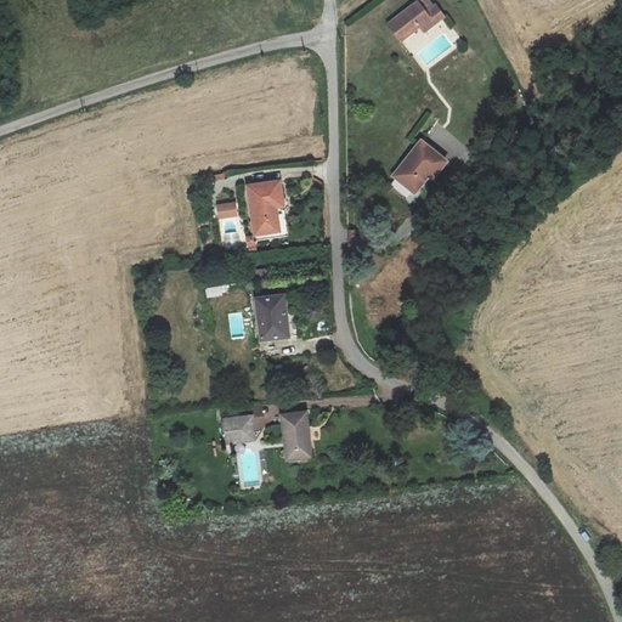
[(428,0),(419,0),(418,1),(417,1),(390,22),(400,34),(418,20),(425,29),(444,15),(435,5),(434,6),(428,0)]
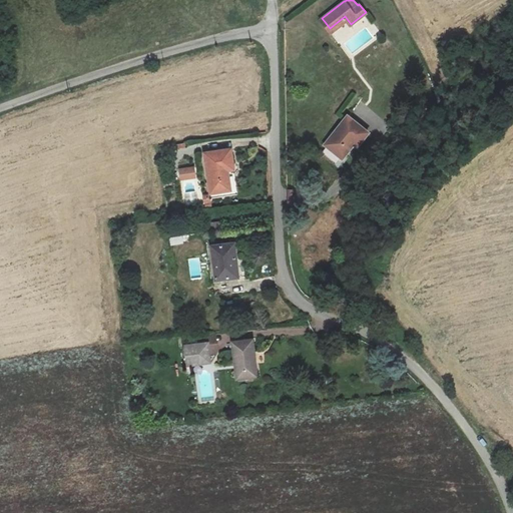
[(347,115),(324,147),(341,159),(356,138),(361,142),(369,130),(347,115)]
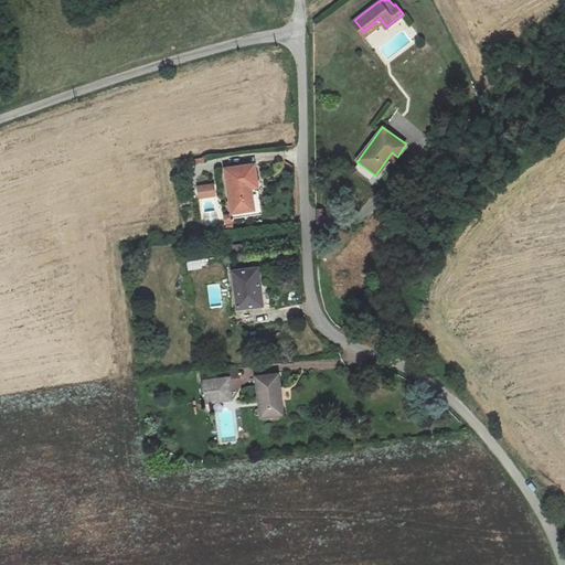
[(260,212),(253,162),(225,167),(233,215),(260,212)]
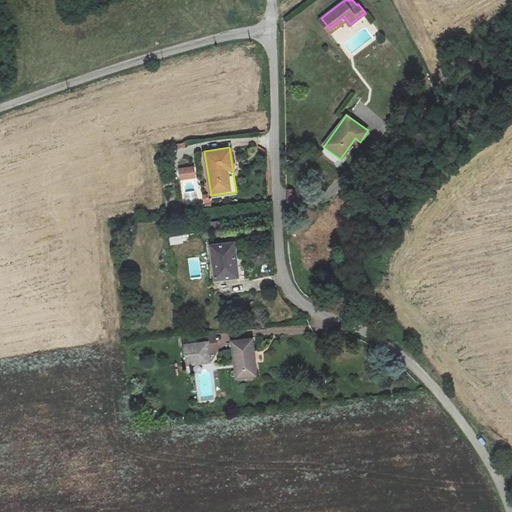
[(180,168),(181,175),(195,173),(194,166),(180,168)]
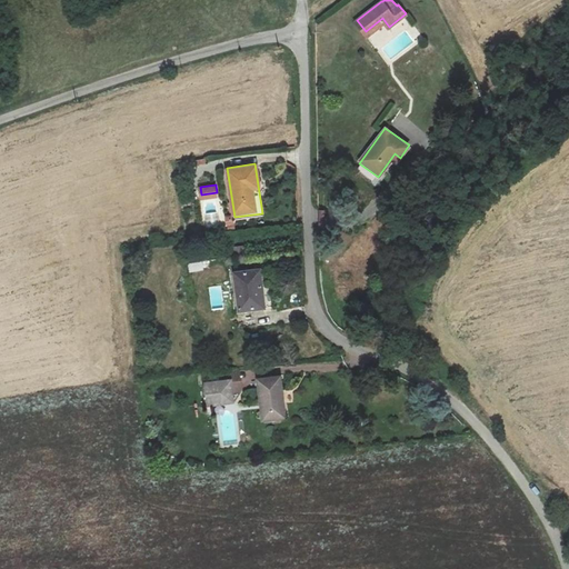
[(226,219),(227,230),(235,229),(235,218),(226,219)]
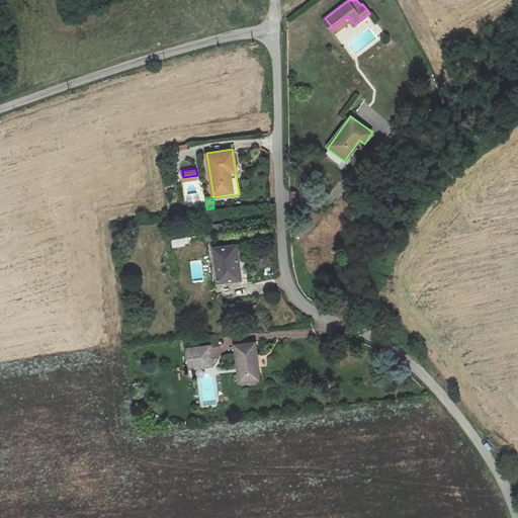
[(212,248),(217,283),(240,280),(236,245),(212,248)]
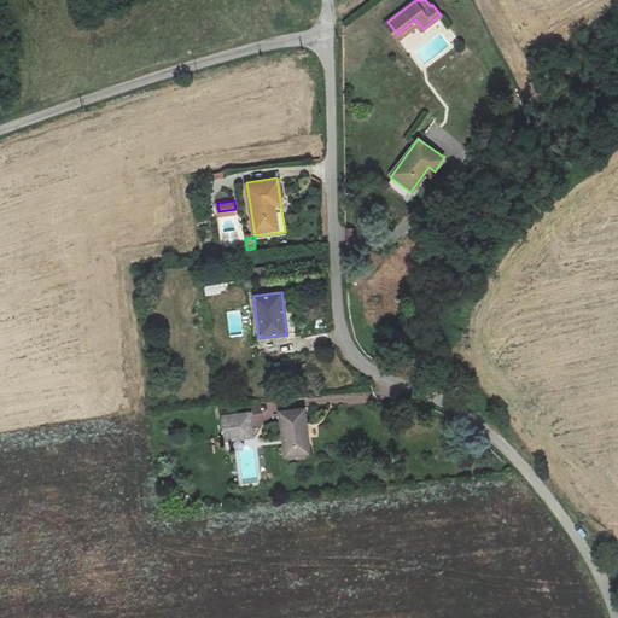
[(280,412),(285,459),(310,456),(304,409),(280,412)]
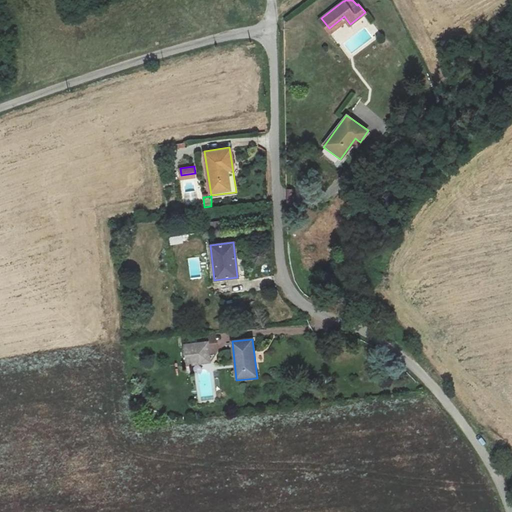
[(185,366),(191,365),(190,356),(211,353),(209,342),(182,346),(185,366)]
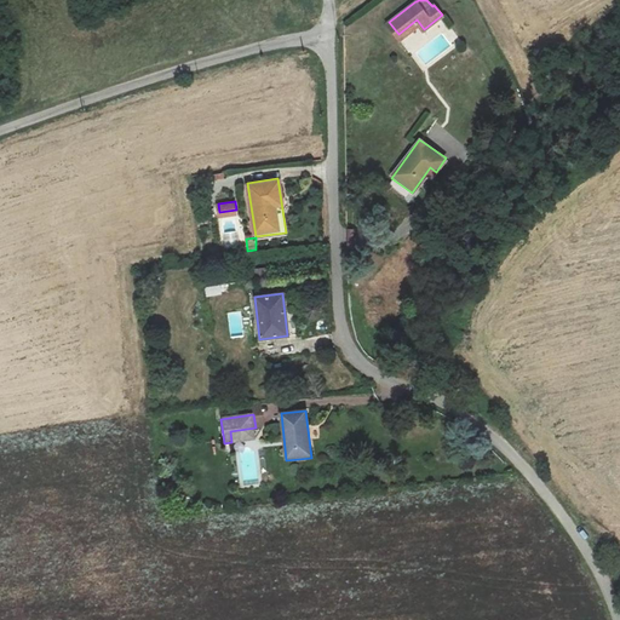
[(230,431),(231,442),(257,438),(256,428),(230,431)]
